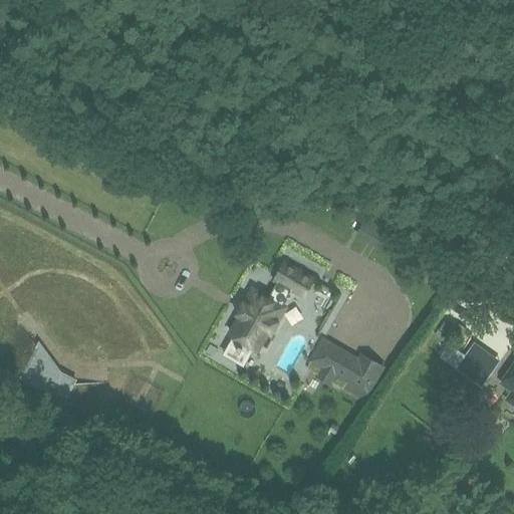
[(232,333),(236,335),(231,344),(239,349),(238,350),(242,352),(243,351),(251,355),(256,347),(259,349),(269,330),(273,332),(279,321),(278,320),(286,306),(283,305),(293,288),(305,295),(314,278),(286,263),(276,279),(278,281),(269,297),(254,289),(246,303),(245,302),(238,313),(242,315),(232,333)]
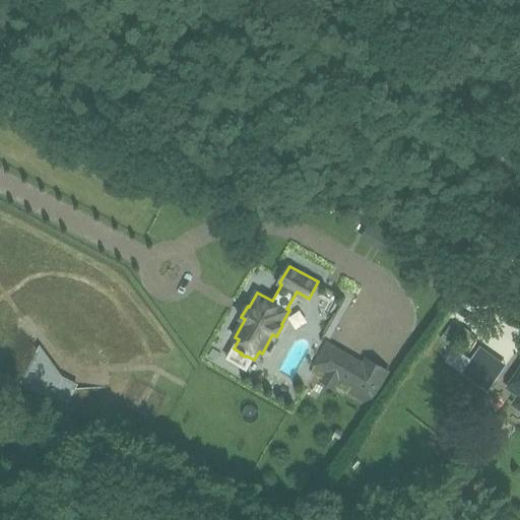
[(519,345),(506,334),(482,366),(499,378),(519,350),(519,345)]
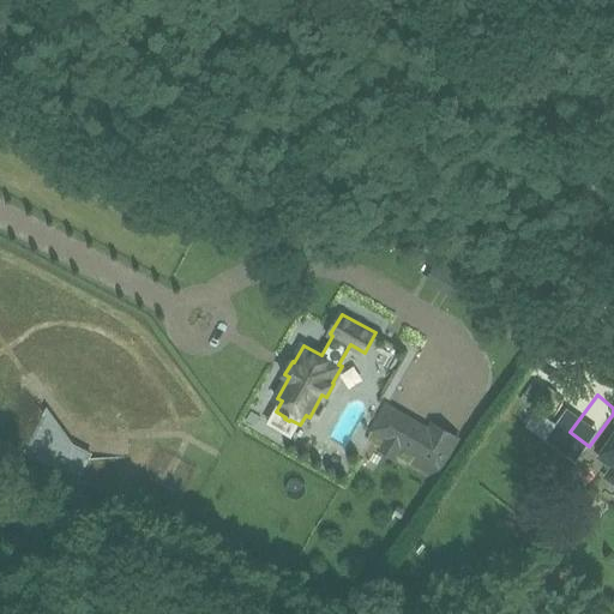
[(427,426),(385,402),(365,438),(378,445),(375,450),(396,462),(398,457),(437,479),(461,438),(431,420),(427,426)]
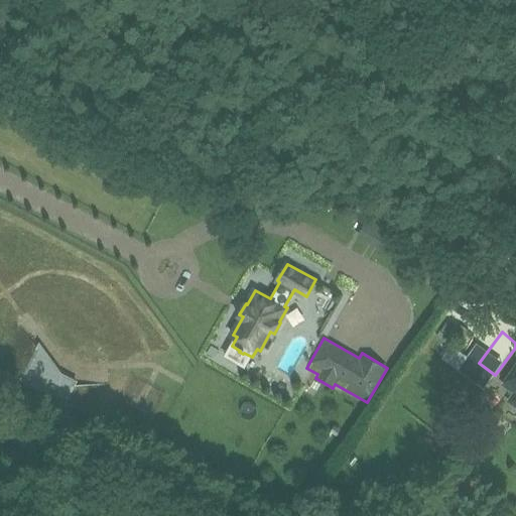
[(515,367),(504,384),(515,392),(510,400),(515,404),(515,367)]
